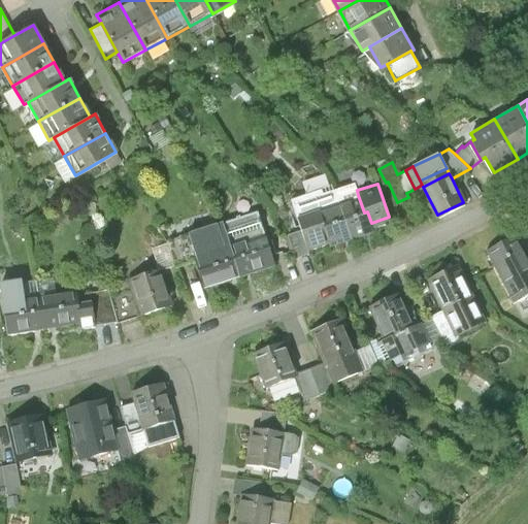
[(339,201),(351,234),(372,226),(371,223),(367,211),(364,213),(358,195),(339,201)]
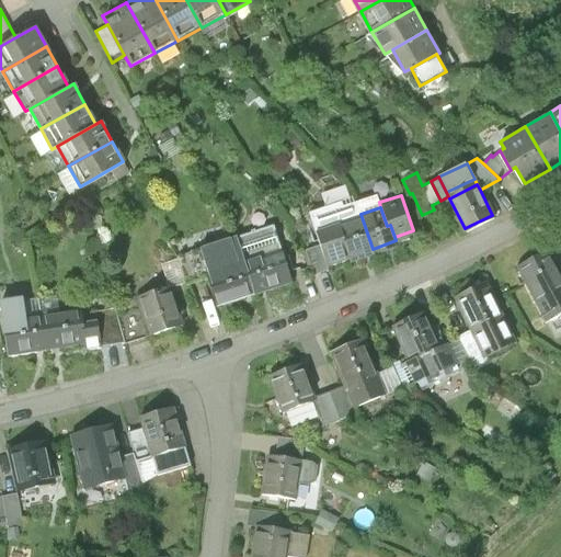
[(339,222),(317,229),(321,243),(329,263),(346,257),(373,249),(361,214),(339,222)]
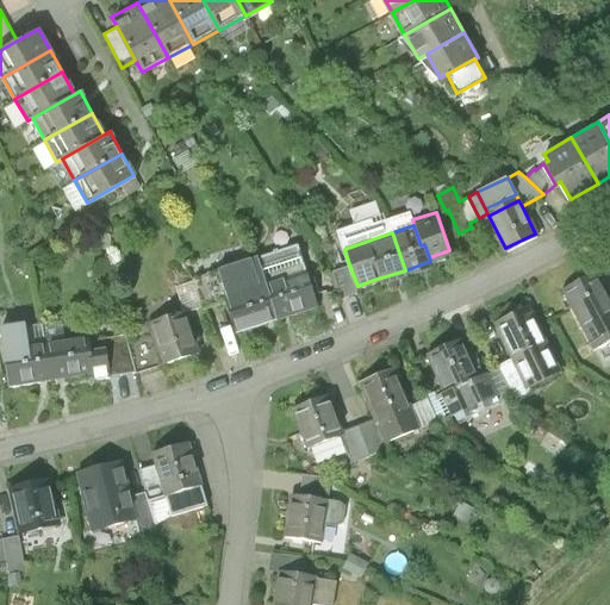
[(296,243),(255,256),(275,317),(316,303),(296,243)]
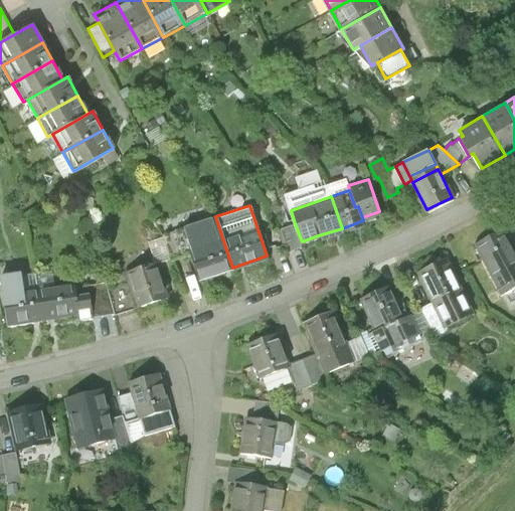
[(215,216),(180,227),(188,250),(197,279),(232,268),(215,216)]
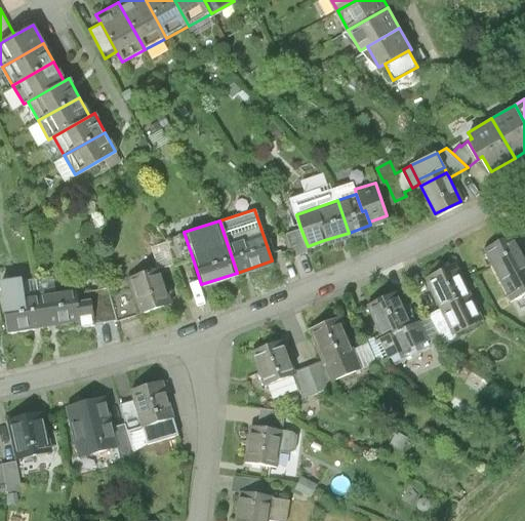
[(300,228),(286,233),(293,255),(309,250),(308,246),(300,228)]
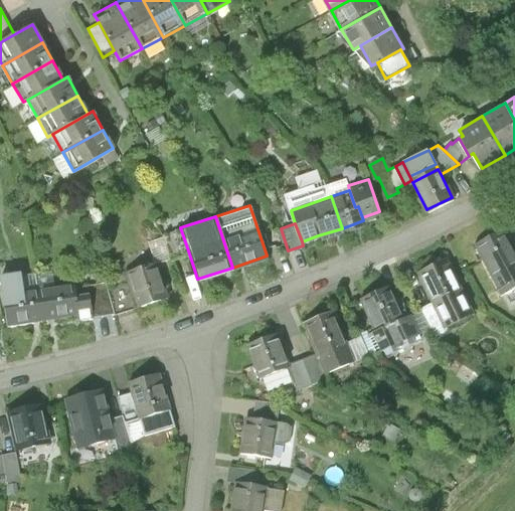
[(188,250),(180,227),(148,238),(156,261),(188,250)]
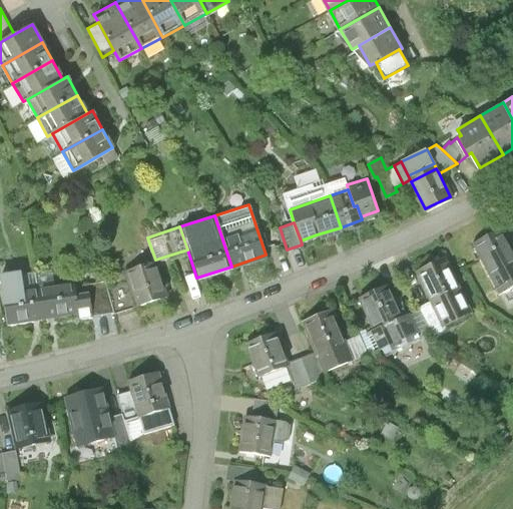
[(512,250),(501,227),(473,242),(499,292),(512,284),(512,250)]
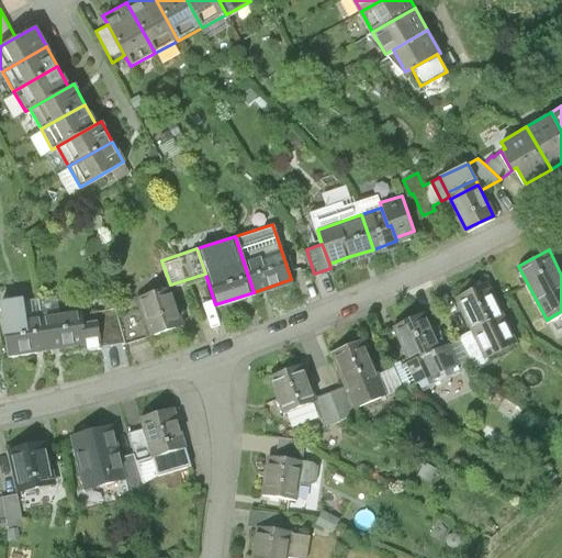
[(459,298),(473,328),(486,355),(516,341),(489,283),(459,298)]
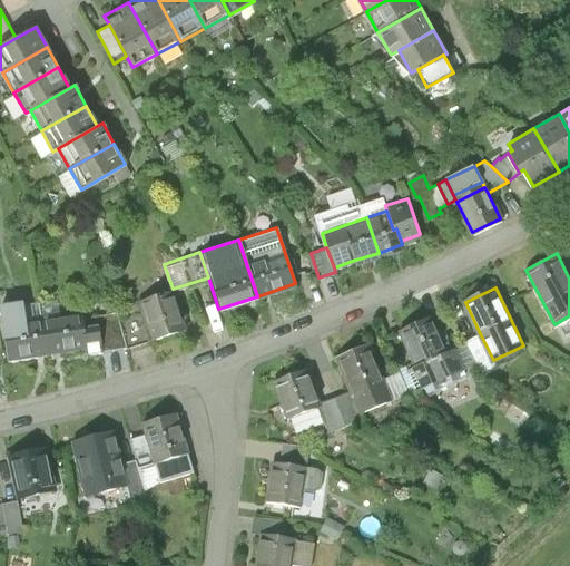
[(140,302),(151,337),(184,327),(174,291),(140,302)]
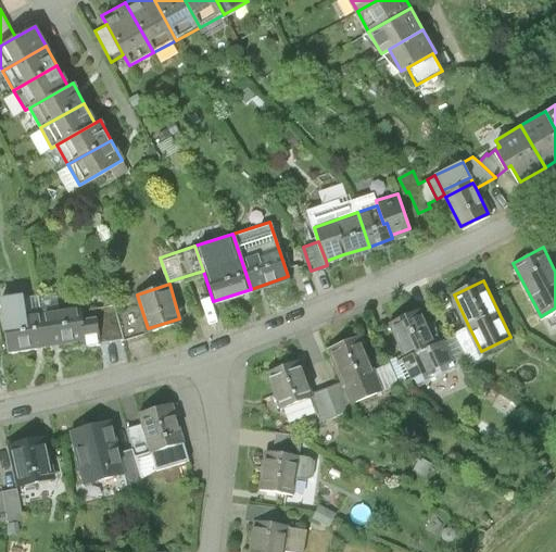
[(114,304),(78,310),(80,321),(95,318),(97,333),(98,341),(124,338),(114,304)]
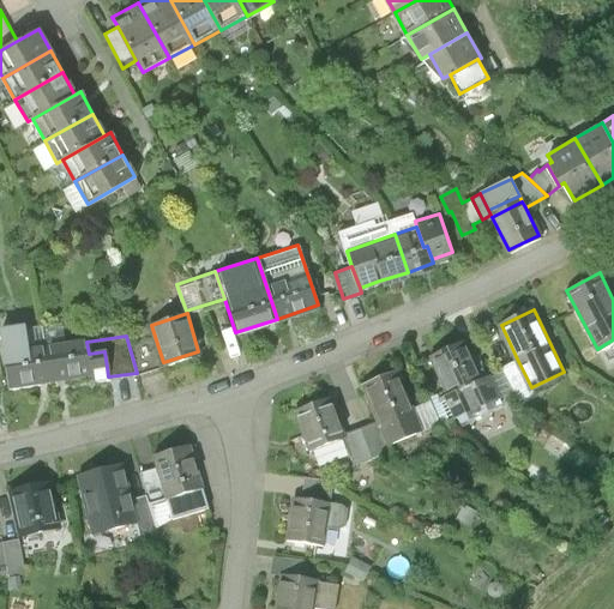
[(470,338),(429,356),(446,395),(455,391),(467,418),(499,404),(470,338)]
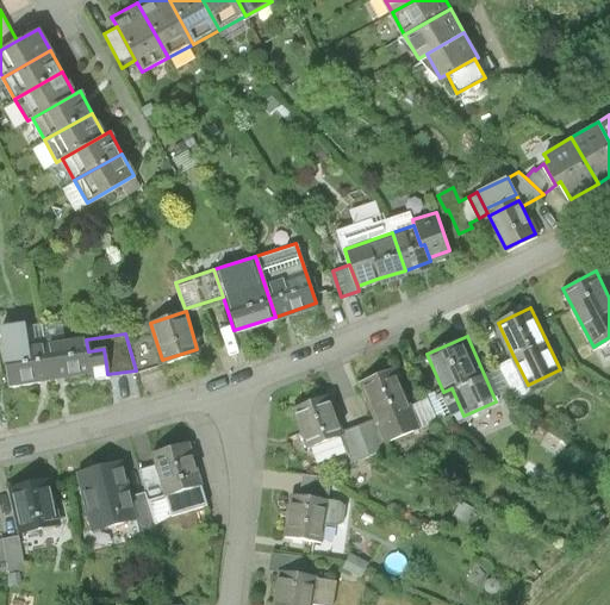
[(91,370),(91,367),(106,365),(104,349),(88,351),(86,340),(86,337),(44,343),(49,376),(91,370)]
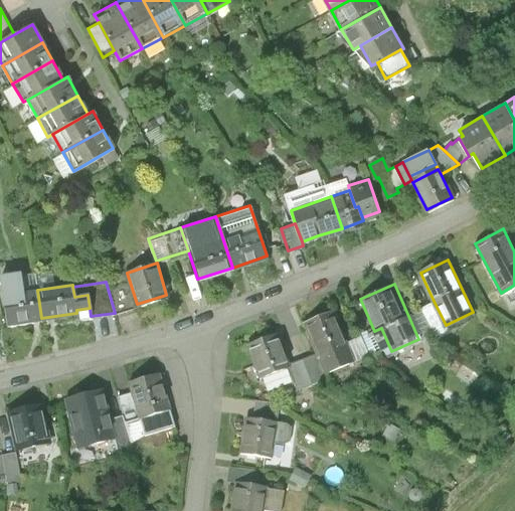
[(37,290),(2,295),(7,323),(41,318),(37,290)]
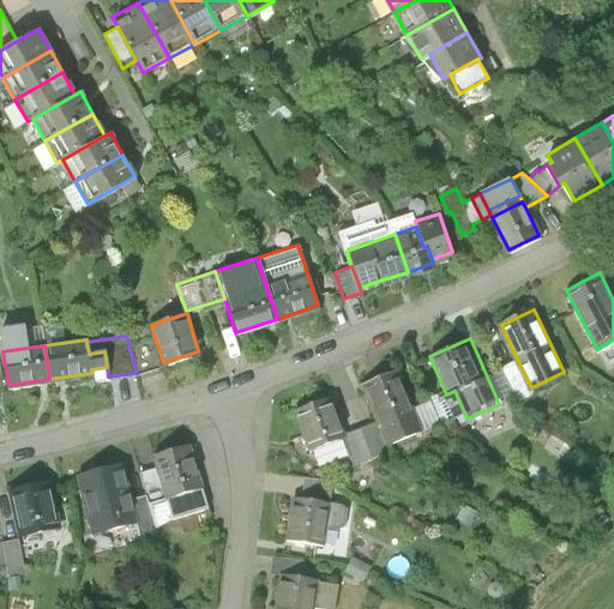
[(517,359),(501,366),(516,395),(531,387),(517,359)]
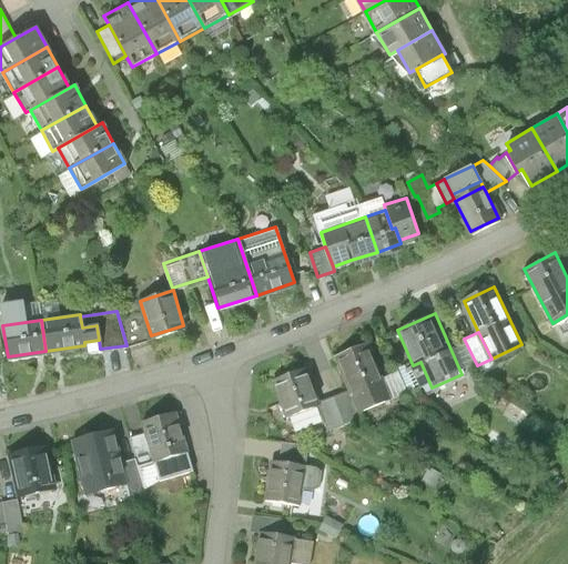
[(335,355),(348,389),(357,411),(387,400),(378,378),(365,343),(335,355)]
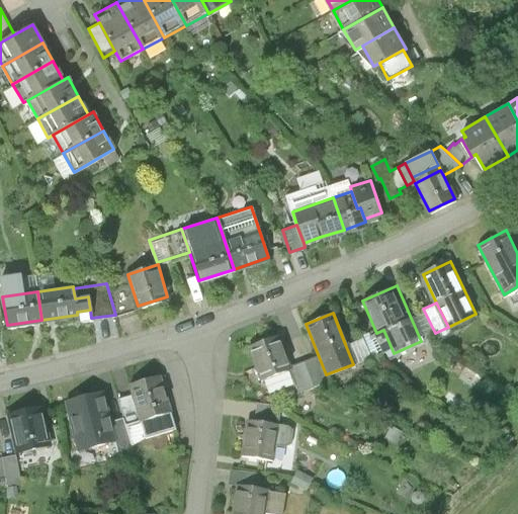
[(376,333),(368,336),(379,361),(395,355),(394,353),(383,330),(376,333)]
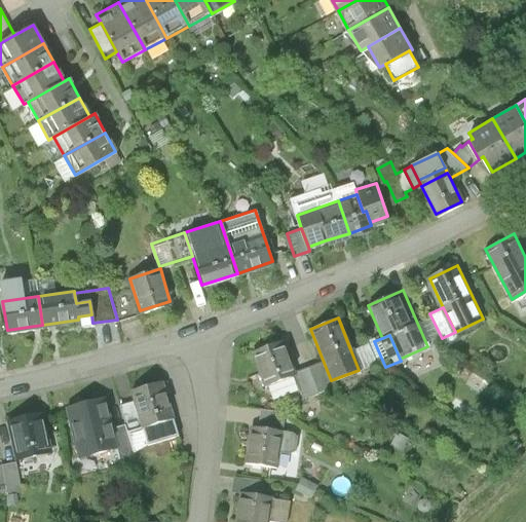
[(282,339),(251,351),(268,397),(297,385),(294,375),(295,375),(294,371),(282,339)]
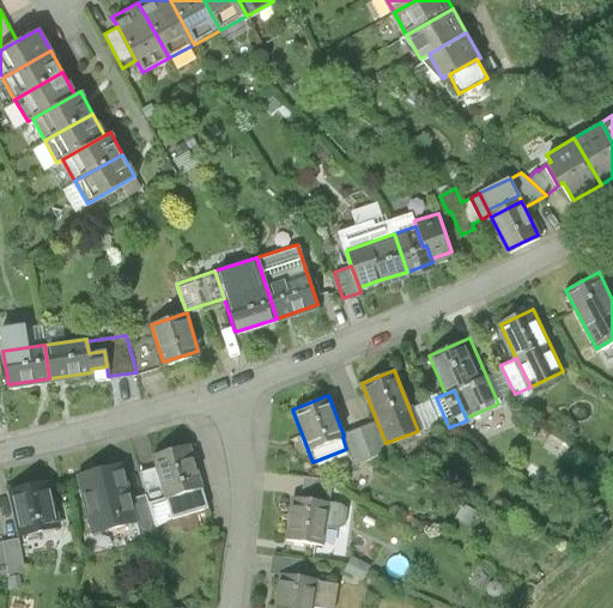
[(429,400),(408,407),(418,431),(438,423),(429,400)]
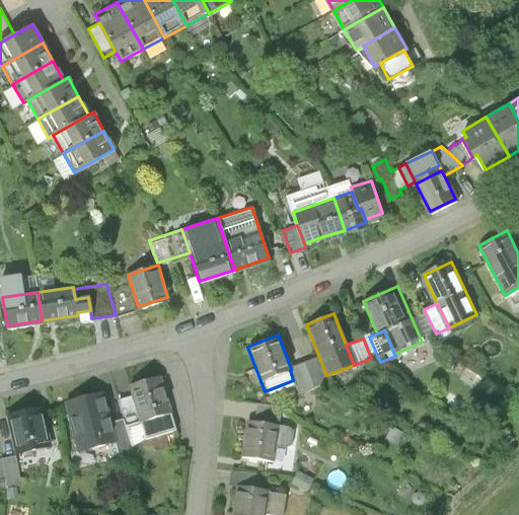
[(290,370),(293,380),(299,393),(328,382),(326,375),(318,355),(290,366),(291,370),(290,370)]
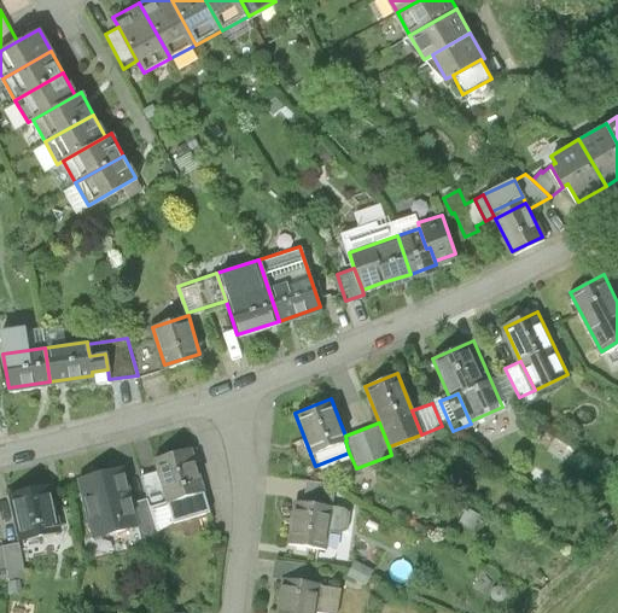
[(191,449),(157,459),(161,470),(169,498),(203,489),(191,449)]
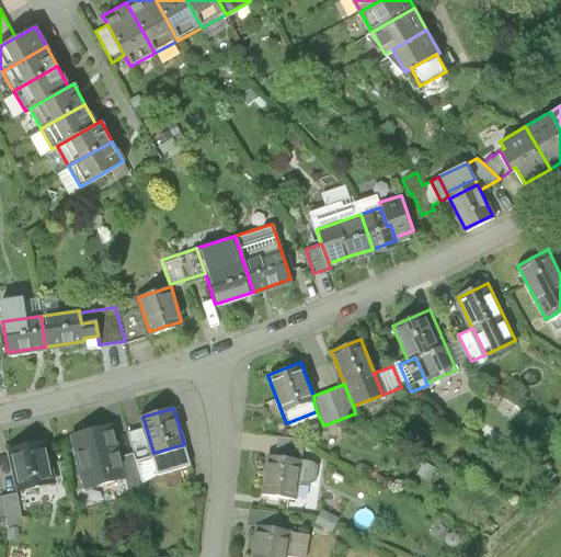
[(107,427),(73,435),(83,473),(117,464),(107,427)]
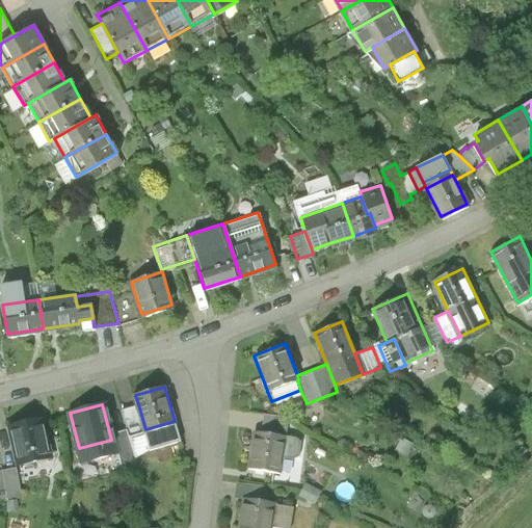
[(138,404),(124,408),(131,433),(145,429),(138,404)]
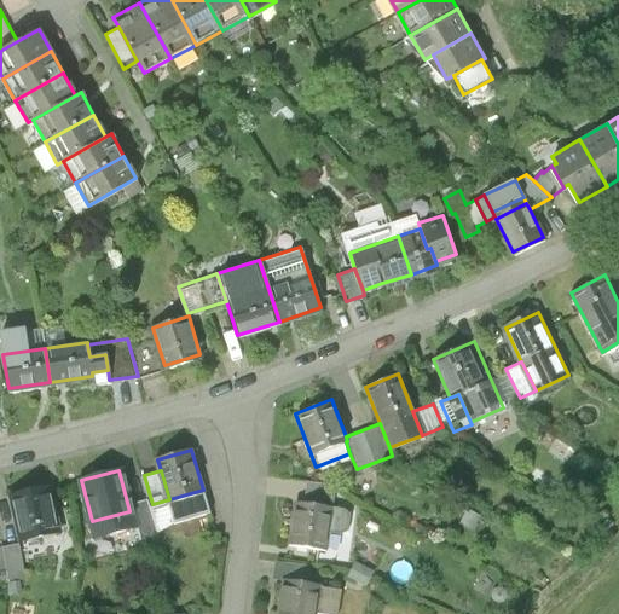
[(304,480),(304,503),(334,508),(334,487),(304,480)]
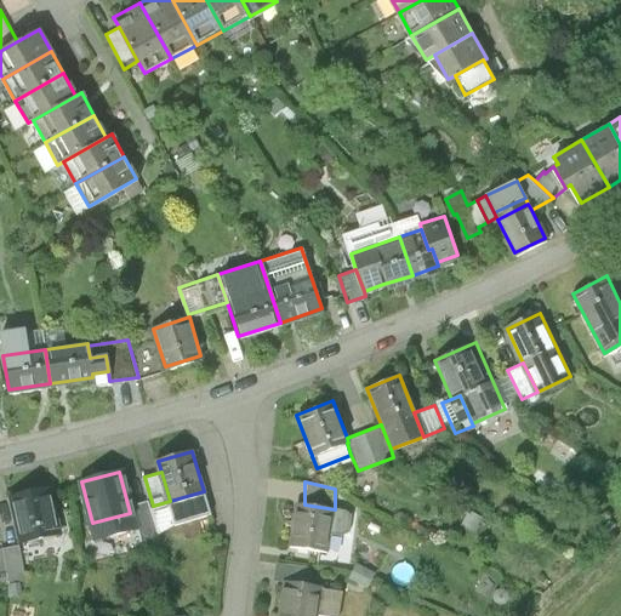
[(50,488),(12,496),(23,540),(61,531),(50,488)]
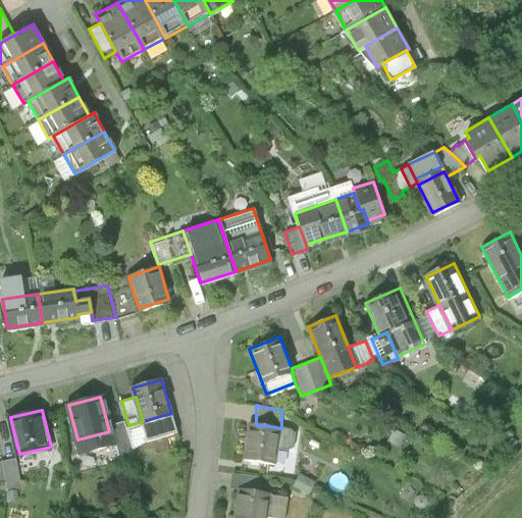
[(289,429),(281,428),(256,424),(248,423),(243,459),(273,463),(275,449),(286,450),(292,446),(294,433),(289,429)]
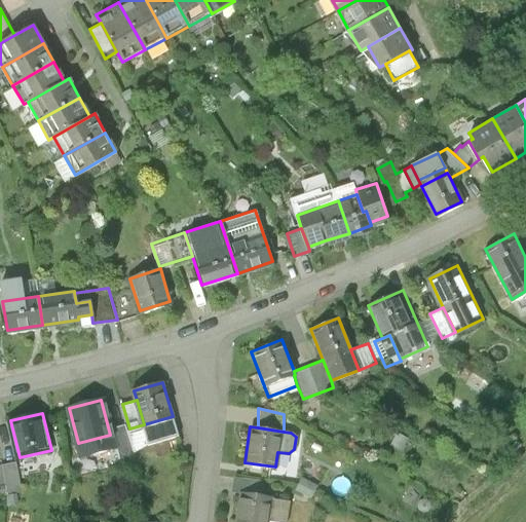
[(17,461),(3,463),(8,492),(22,490),(17,461)]
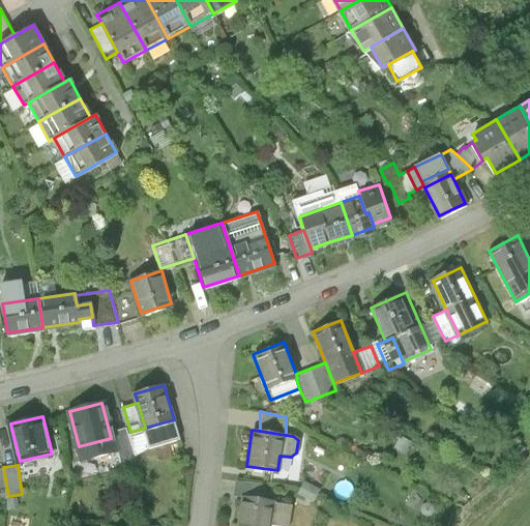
[(304,480),(297,493),(313,501),(319,489),(304,480)]
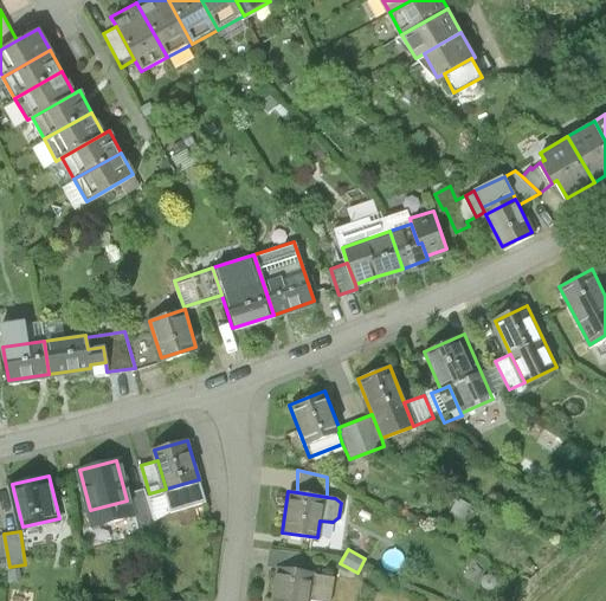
[(313,574),(278,568),(272,600),(307,600),(308,599),(313,574)]
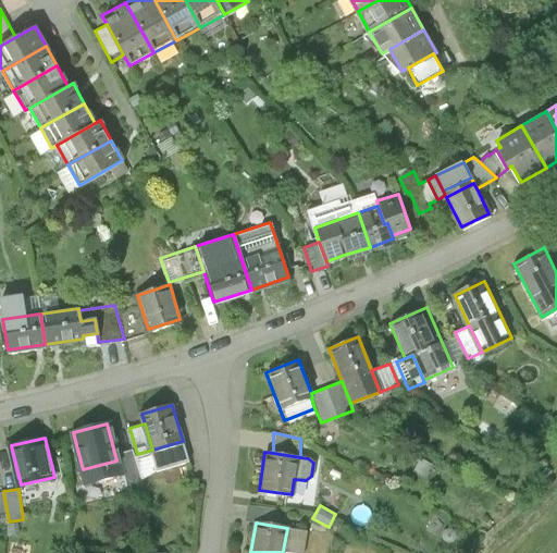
[(302,552),(307,531),(287,528),(283,551),(293,552),(302,552)]
